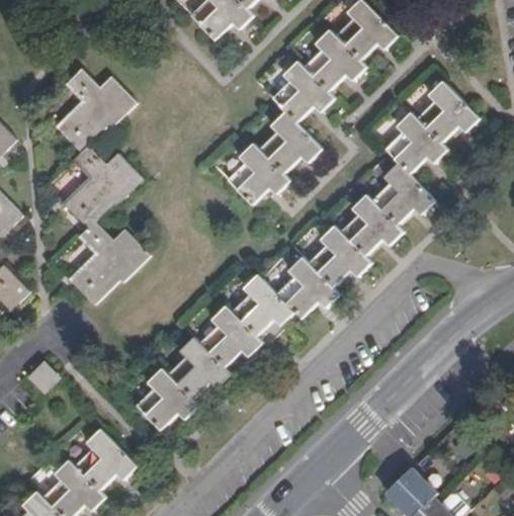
[(205,0),(190,14),(213,38),(232,22),(238,27),(251,14),(246,8),(254,0),(205,0)]
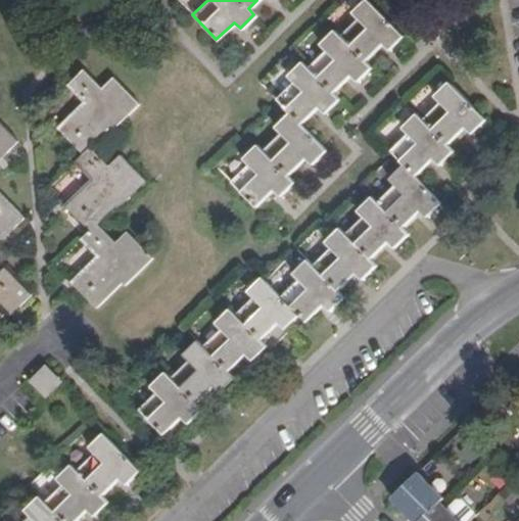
[(246,163),(230,181),(254,205),(270,189),(277,195),(291,181),(285,174),(303,157),(309,163),(323,149),(298,123),(317,106),(322,111),(336,98),(331,91),(348,75),(355,80),(369,65),(364,59),(380,44),(386,49),(400,35),(366,0),(360,0),(349,11),(356,18),(338,35),(332,28),(318,43),(324,49),(305,66),(299,60),(286,75),(291,81),(274,98),(287,112),(273,126),(279,132),(262,149),(254,144),(240,157),(246,163)]
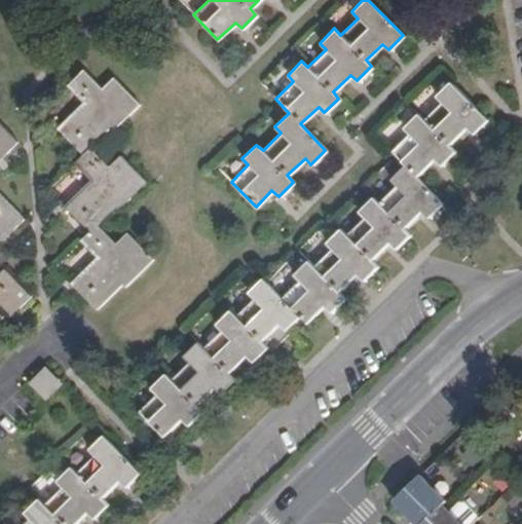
[(56,126),(80,154),(88,147),(106,128),(109,133),(137,104),(110,76),(99,86),(82,69),(66,85),(85,109),(76,118),(71,113),(56,126)]
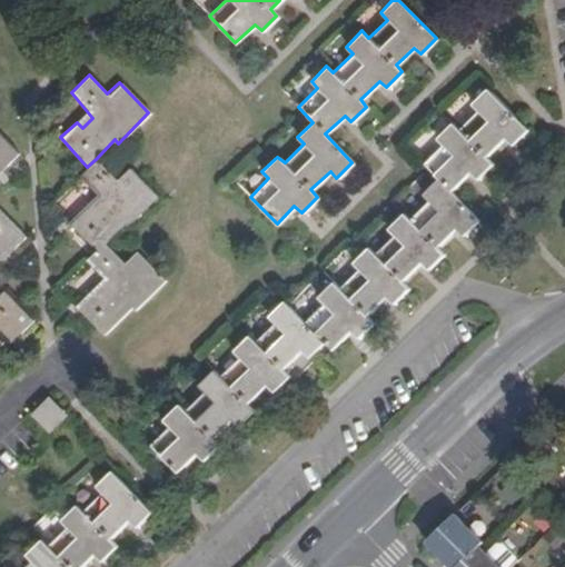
[(168,427),(151,445),(177,471),(195,454),(202,460),(217,444),(211,436),(230,418),(237,425),(253,410),(246,403),(265,384),(271,390),(288,376),(280,368),(299,349),(306,357),(323,341),(330,348),(348,330),(356,337),(373,322),(366,315),(384,297),(392,304),(406,288),(400,279),(419,262),(427,269),(442,254),(435,246),(455,228),(462,235),(477,218),(450,190),(469,172),(475,178),(492,163),(485,156),(503,138),(508,145),(526,128),(485,87),(469,103),(475,111),(457,129),(450,122),(436,136),(443,145),(423,163),(437,178),(422,194),(428,200),(408,219),(402,212),(386,228),(392,235),(373,252),(367,247),(352,262),(357,269),(338,287),(333,281),(316,297),(323,304),(304,321),(281,300),(265,316),(271,322),(254,340),(247,334),(233,349),(238,356),(219,375),(212,369),(197,384),(204,391),(185,409),(177,403),(161,419),(168,427)]
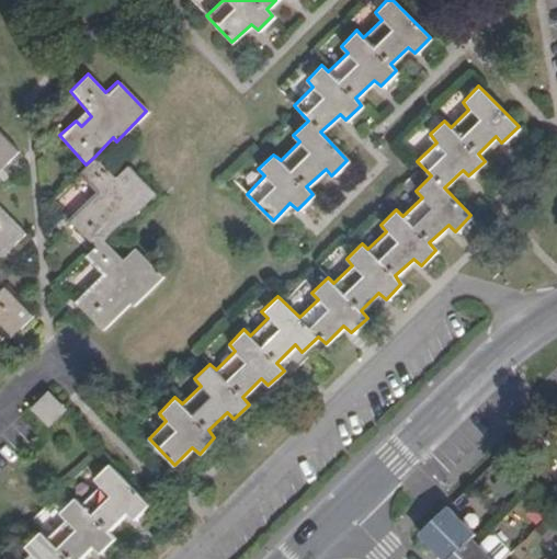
[(0,159),(1,158),(4,162),(15,151),(0,134),(0,159)]
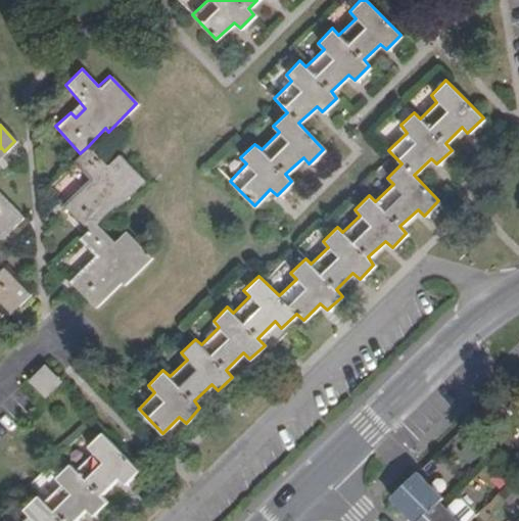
[(62,203),(87,230),(95,222),(112,204),(115,207),(143,180),(116,153),(105,163),(88,146),(80,153),(72,162),(93,185),(82,195),(75,189),(62,203)]
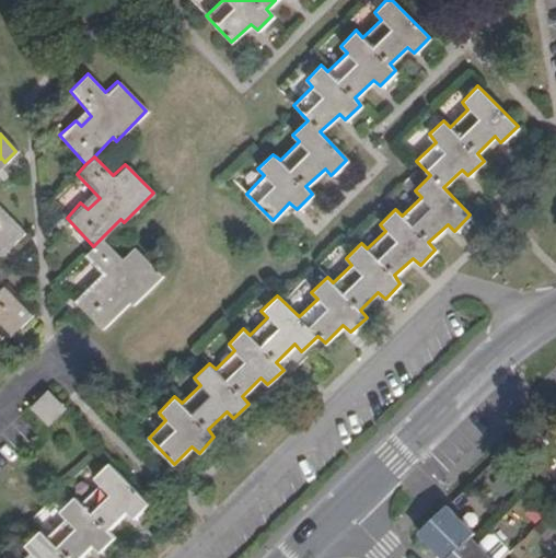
[(0,247),(9,240),(13,244),(22,233),(0,210),(0,247)]
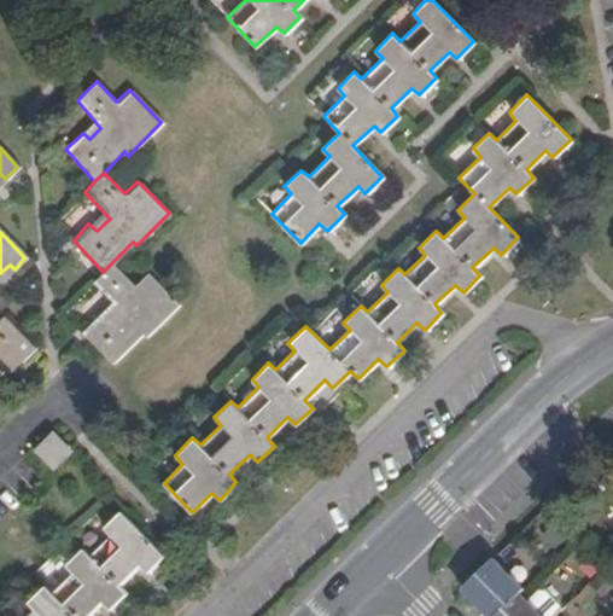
[(112,262),(103,272),(92,283),(117,308),(104,323),(97,315),(81,331),(111,362),(141,333),(145,337),(177,304),(145,272),(133,285),(112,262)]
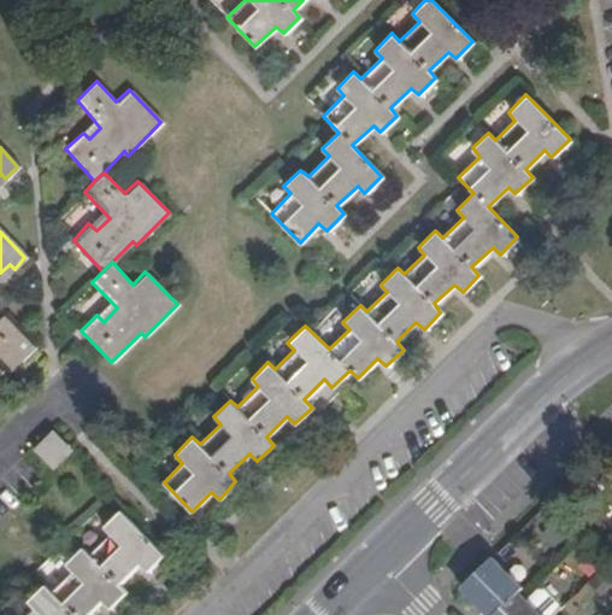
[(0,370),(16,356),(19,359),(33,347),(1,315),(0,316),(0,370)]
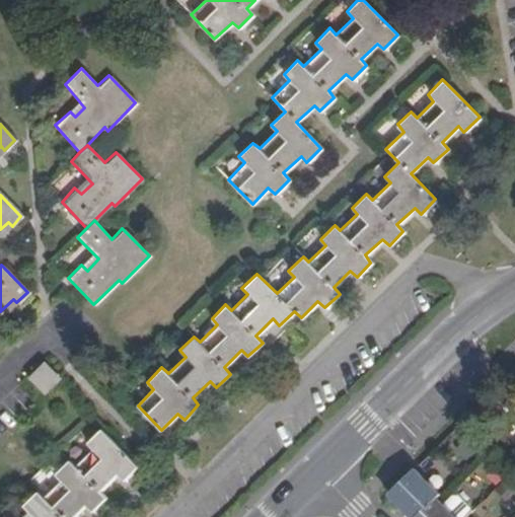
[(26,376),(44,394),(58,378),(42,362),(26,376)]
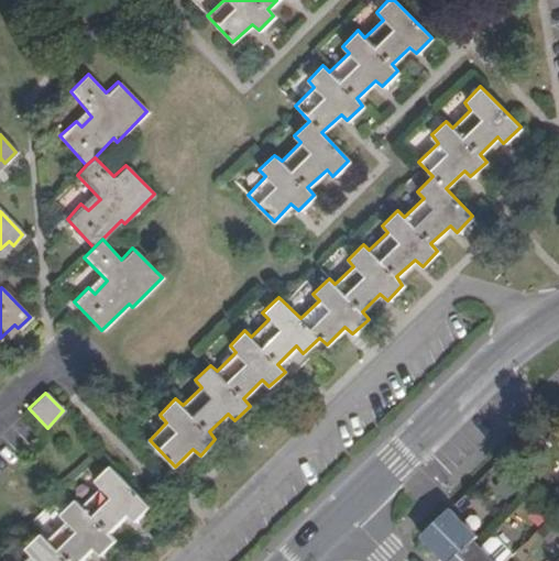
[(78,560),(91,548),(98,554),(112,540),(107,534),(125,515),(132,519),(148,505),(108,465),(92,481),(98,487),(79,505),(74,499),(59,515),(64,520),(45,539),(39,534),(24,548),(30,556),(23,560),(78,560)]
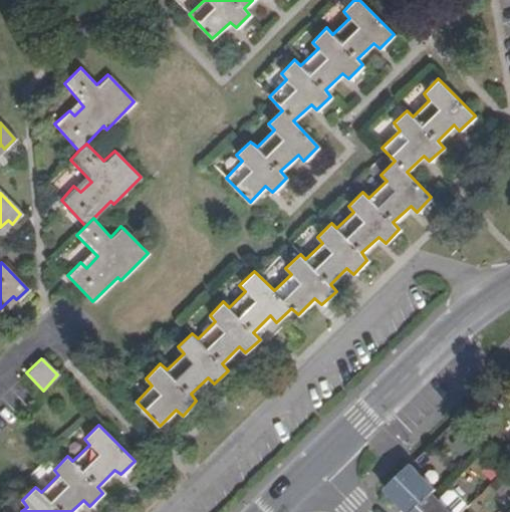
[(431,492),(434,488),(409,463),(383,489),(403,511),(450,511),(447,509),(431,492)]
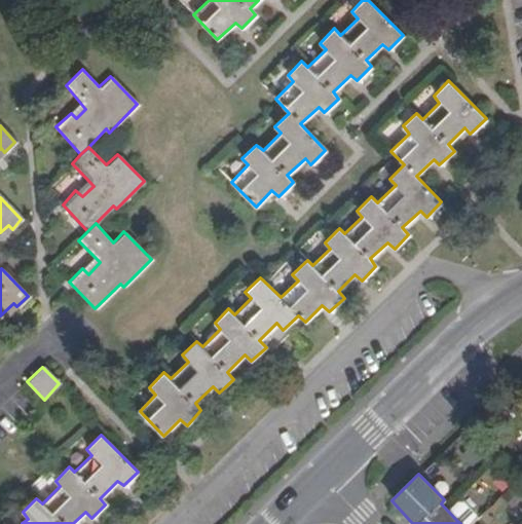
[(450,494),(444,499),(441,503),(457,521),(471,508),(456,494),(450,494)]
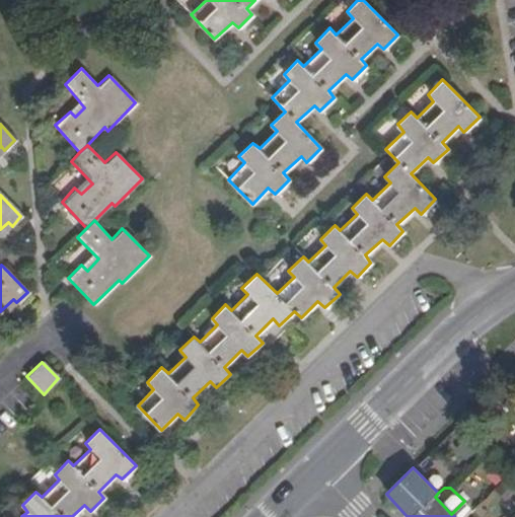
All buildings are outlined.
